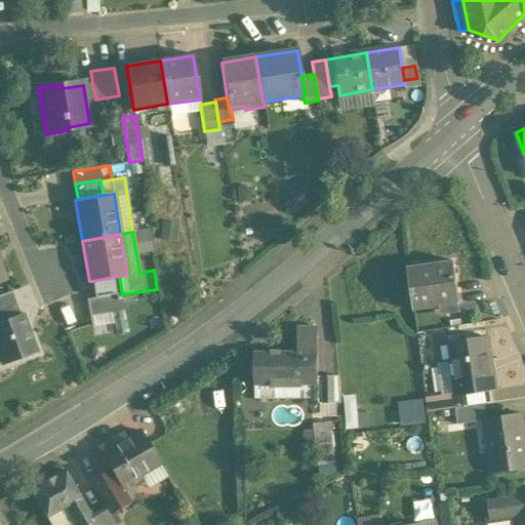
[(454,261),(408,268),(414,311),(460,305),(454,261)]
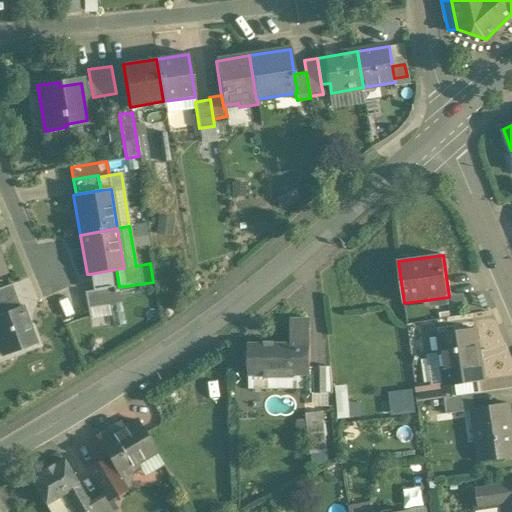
[(92,291),(119,287),(116,269),(90,274),(92,291)]
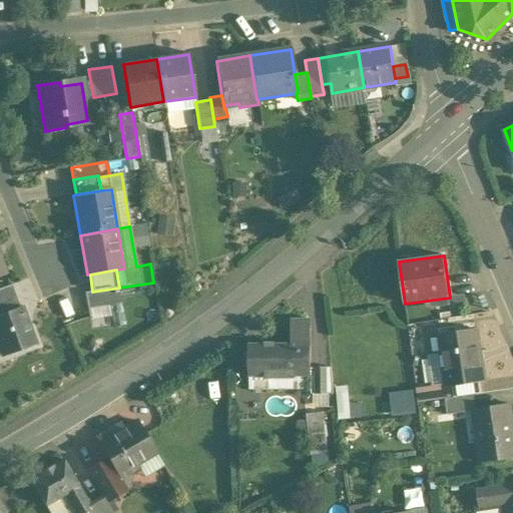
[(11,285),(0,289),(0,315),(20,308),(11,285)]
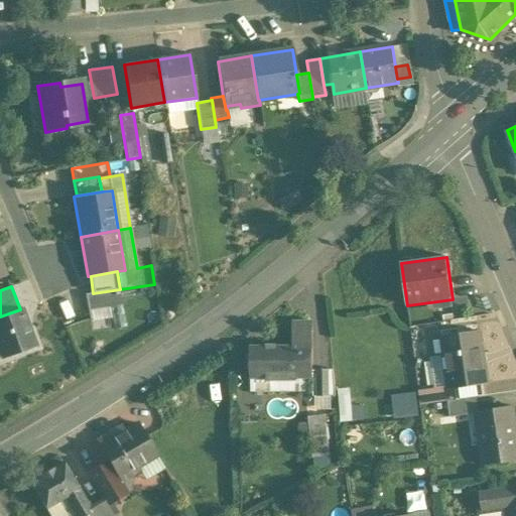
[(88,310),(110,307),(109,305),(121,302),(120,289),(93,293),(85,294),(88,310)]
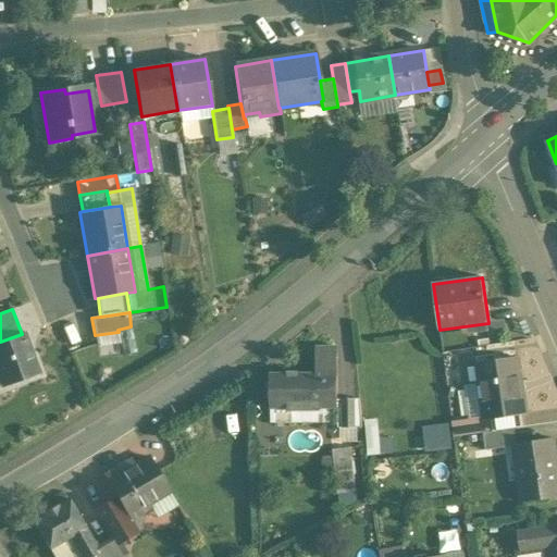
[(131,326),(118,330),(119,332),(123,355),(136,353),(131,326)]
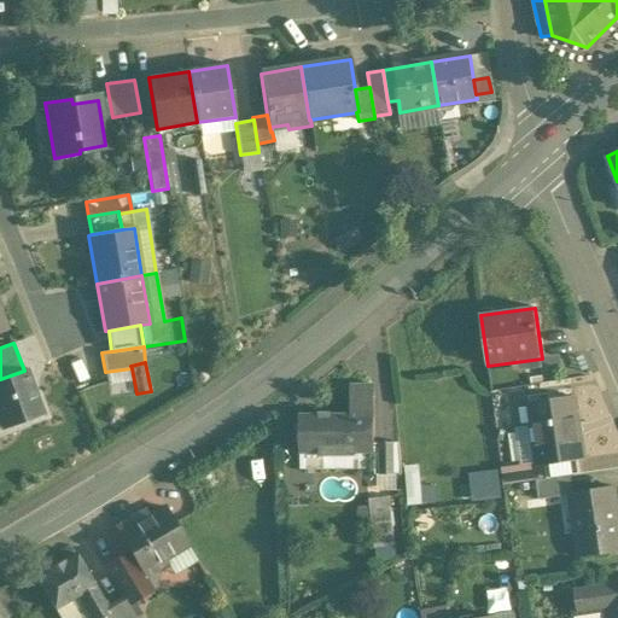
[(0,379),(0,417),(5,429),(42,415),(33,390),(31,390),(25,374),(27,373),(27,371),(24,371),(0,379)]
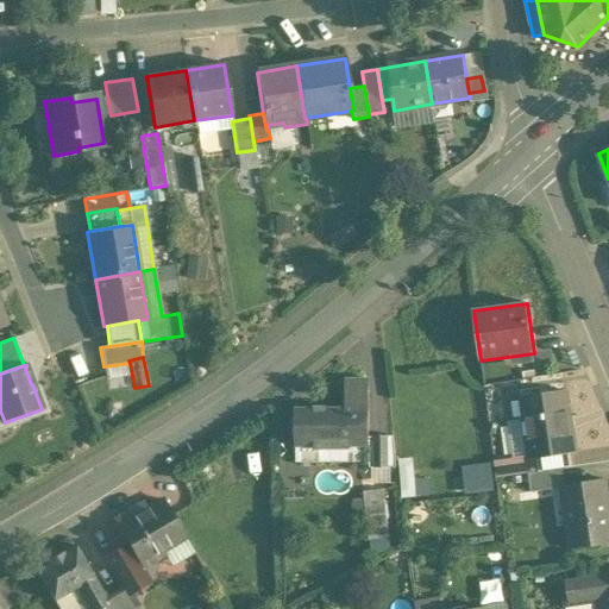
[(316,409),(296,409),(296,446),(318,446),(318,449),(349,449),(349,446),(370,446),(370,437),(369,380),(346,380),(346,409),(326,409),(326,408),(316,408),(316,409)]
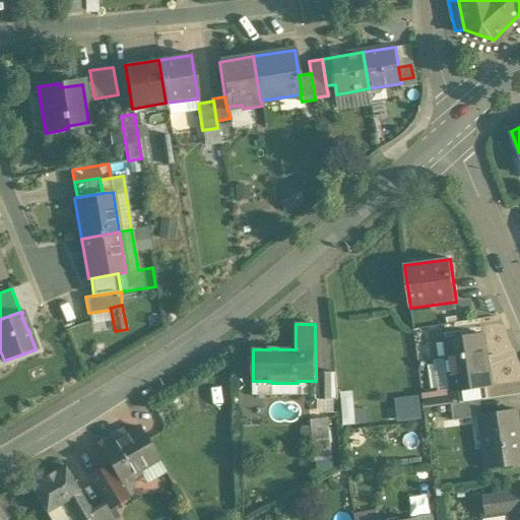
[(484,334),(445,339),(448,358),(435,360),(440,392),(452,391),(453,392),(459,391),(488,387),(492,386),(484,334)]
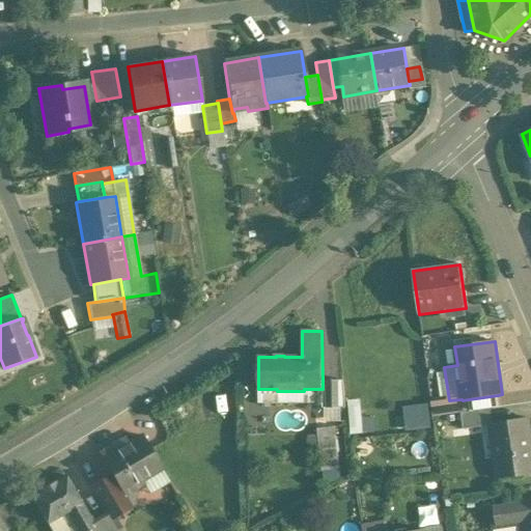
[(323,389),(323,408),(346,408),(343,380),(323,381),(323,389)]
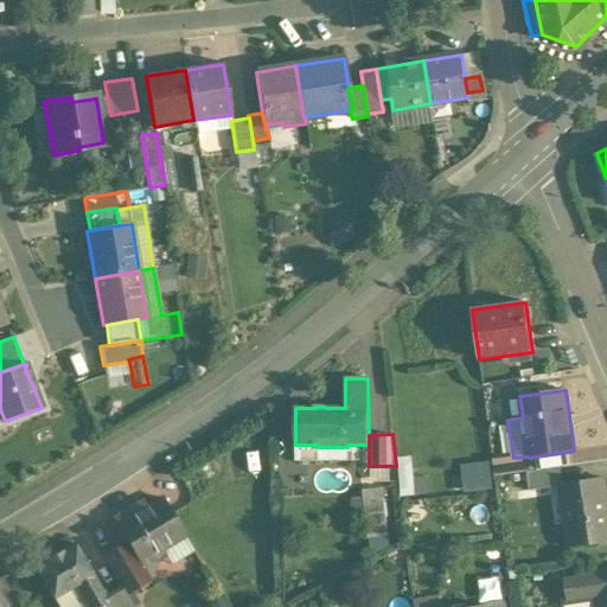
[(317,445),(295,445),(295,467),(369,466),(369,445),(347,445),(347,447),(317,447),(317,445)]
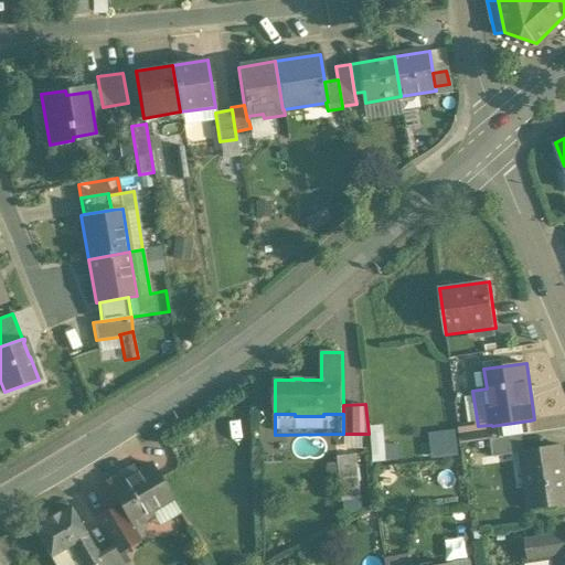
[(530,420),(499,425),(501,438),(515,436),(531,434),(530,420)]
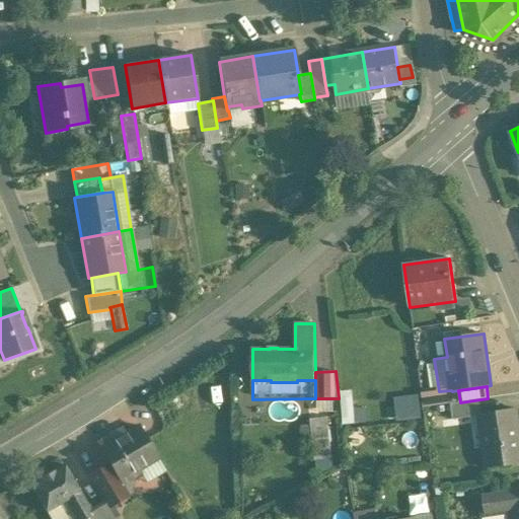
[(340,390),(344,423),(368,420),(367,405),(356,408),(353,388),(340,390)]
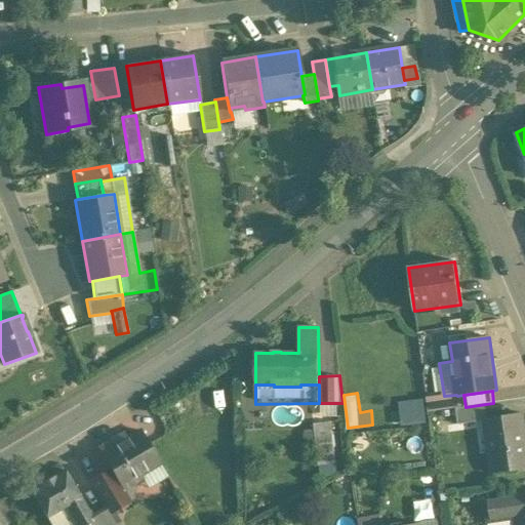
[(444,396),(427,399),(429,412),(456,408),(466,407),(463,395),(457,396),(456,395),(444,396)]
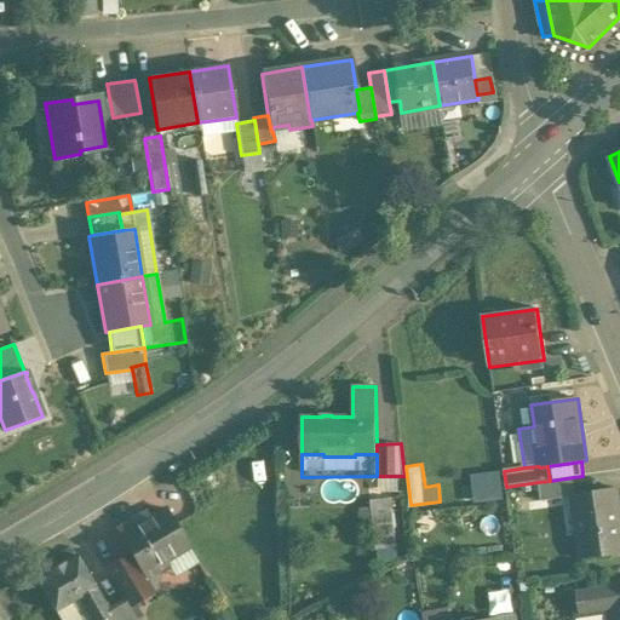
[(503,471),(472,472),(475,500),(504,499),(503,471)]
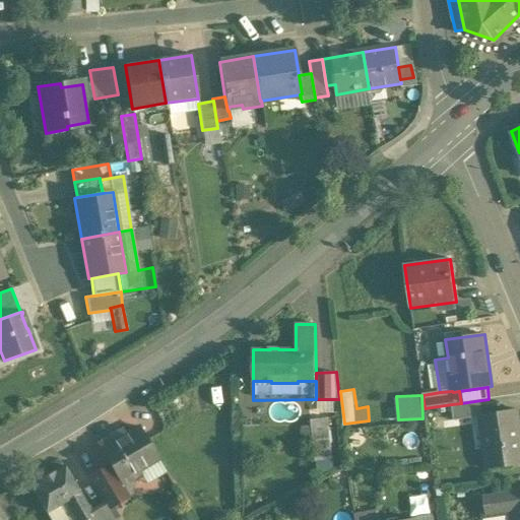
[(461,403),(452,404),(454,420),(476,417),(474,401),(461,403)]
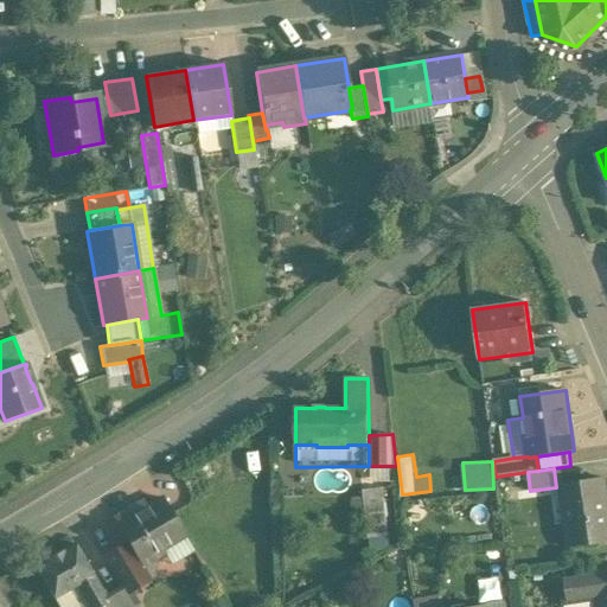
[(606,508),(602,479),(563,485),(572,547),(606,541),(606,508)]
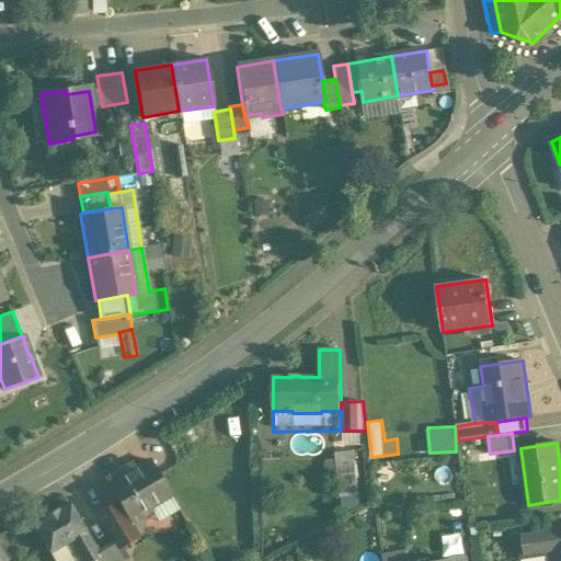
[(354,450),(336,453),(341,497),(359,495),(354,450)]
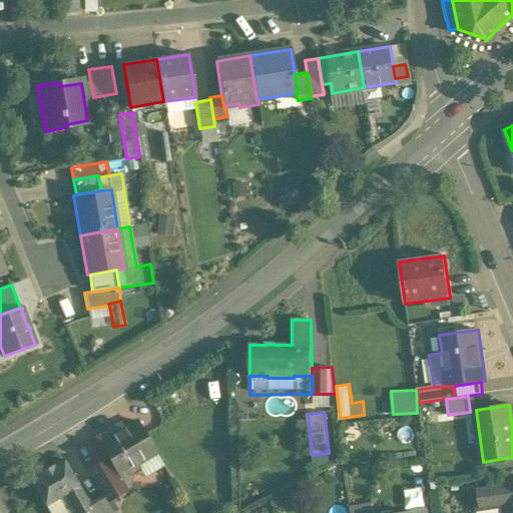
[(121,424),(96,440),(108,459),(120,479),(139,467),(137,464),(156,452),(138,422),(125,430),(121,424)]
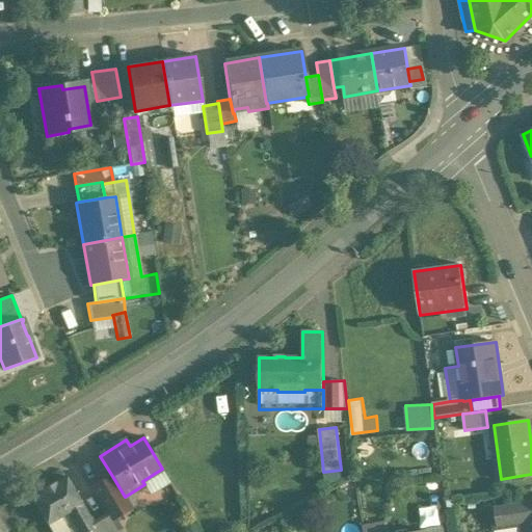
[(112,476),(91,488),(106,514),(110,521),(132,508),(125,497),(112,476)]
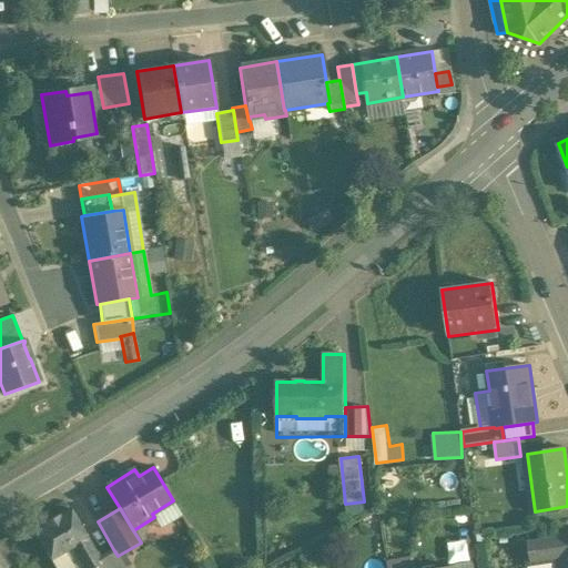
[(69,509),(33,530),(51,561),(72,548),(88,539),(69,509)]
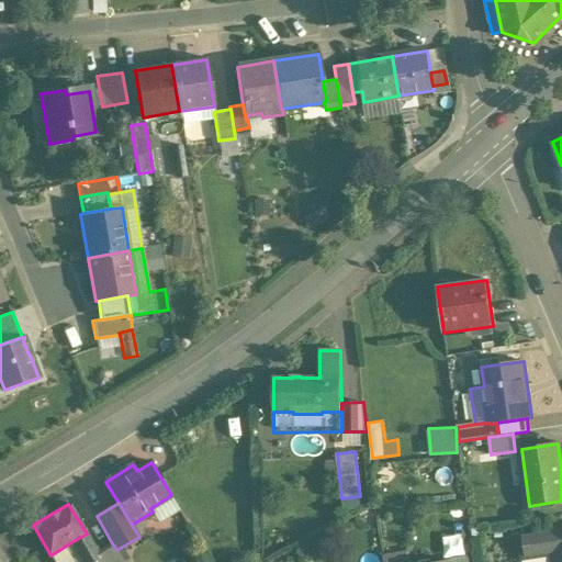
[(561,561),(561,528),(550,530),(550,531),(523,536),(526,557),(553,552),(554,561),(561,561)]
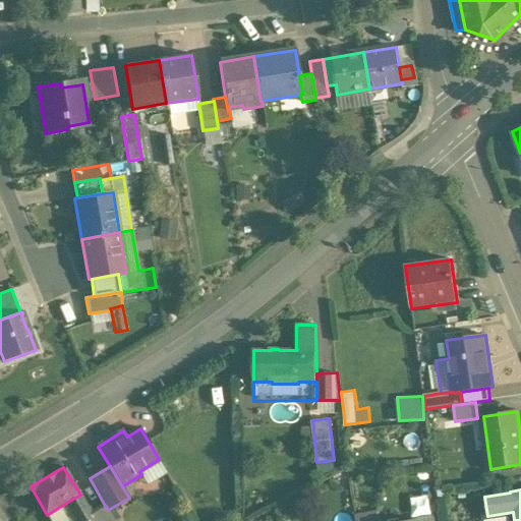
[(104,504),(91,512),(80,495),(66,503),(76,520),(114,520),(108,510),(104,504)]
